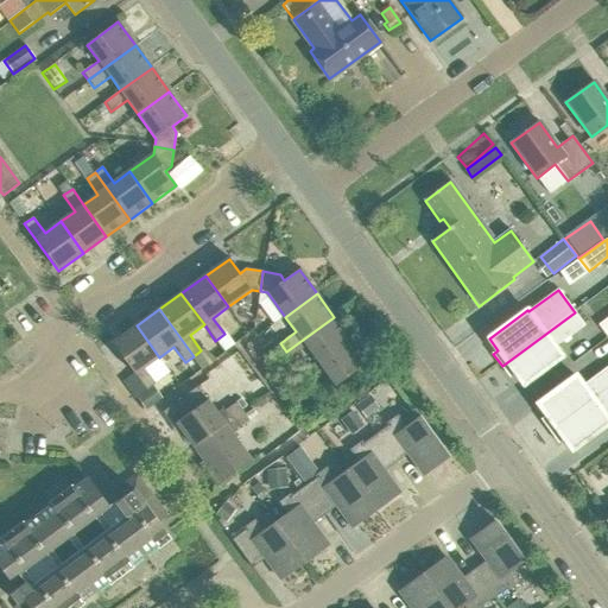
[(584,325),(575,312),(502,366),(510,377),(514,373),(523,385),(562,356),(555,348),(584,325)]
